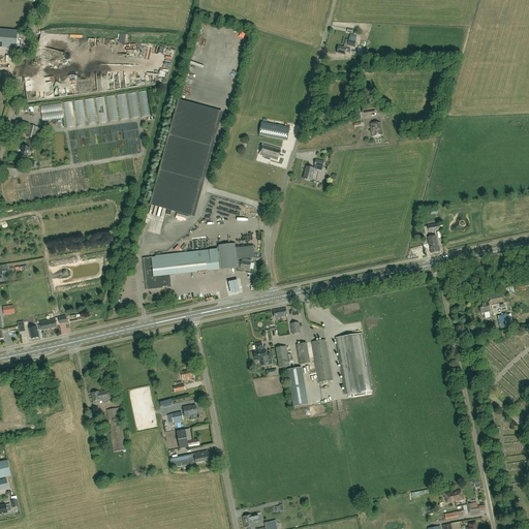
[(0,47),(17,49),(19,31),(0,29),(0,47)]
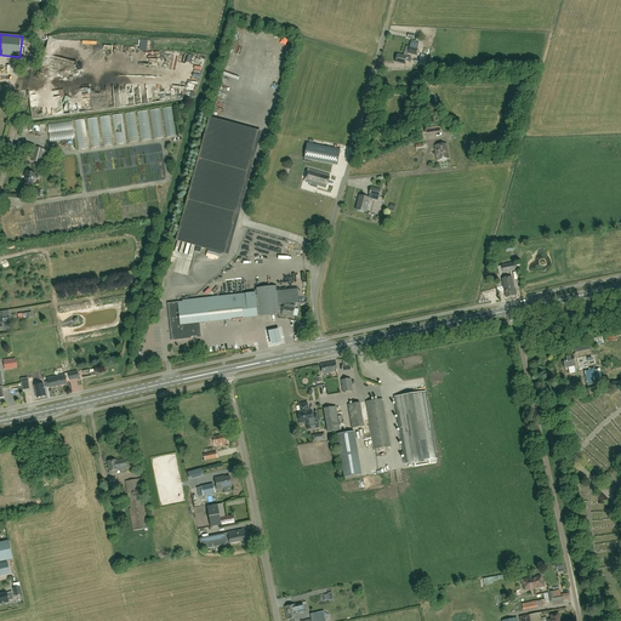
[(416,56),(419,46),(410,44),(408,53),(416,56)]
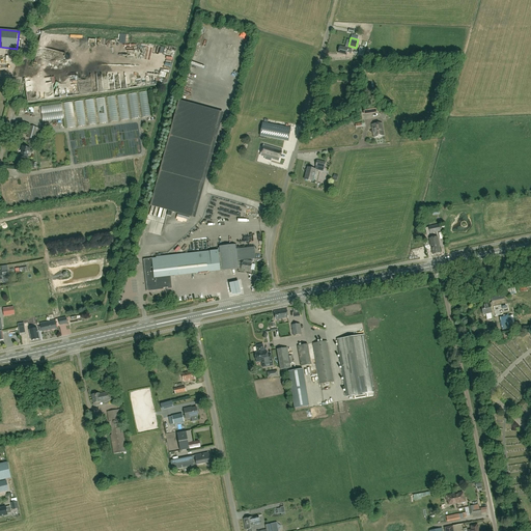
[(351,53),(352,50),(347,49),(340,47),(338,53),(346,55),(347,52),(351,53)]
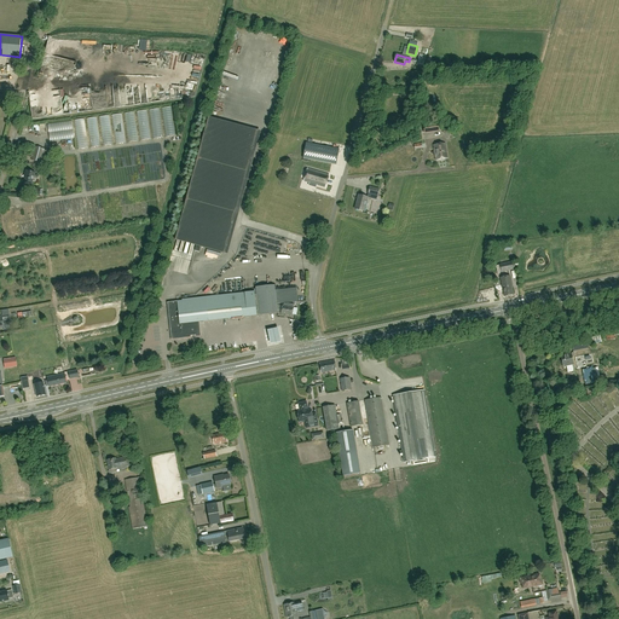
[(105,97),(105,108),(116,108),(115,97),(105,97)]
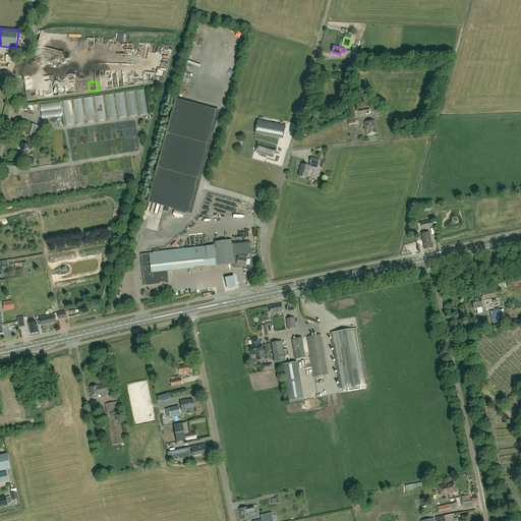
[(97,97),(98,121),(107,121),(105,97),(97,97)]
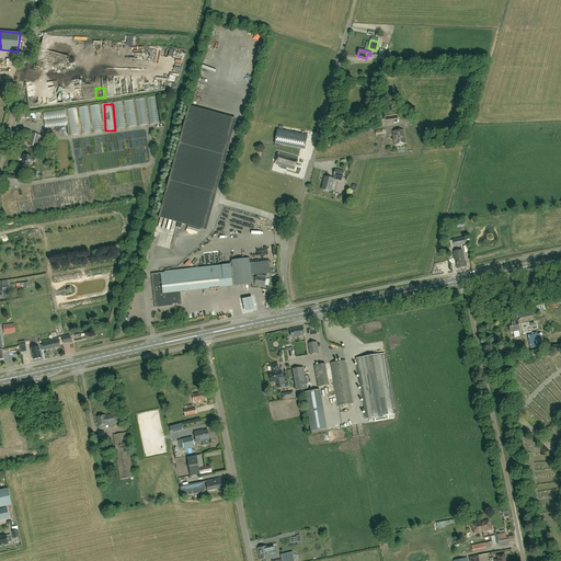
[(94,133),(103,132),(102,105),(92,106),(94,133)]
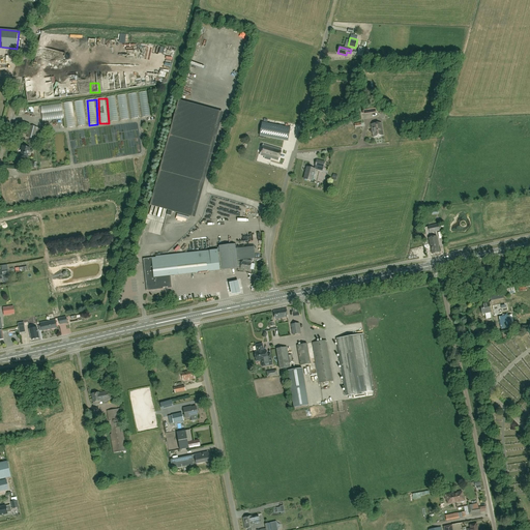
[(172,211),(192,217),(221,112),(178,100),(151,203),(171,208),(170,211),(172,211)]
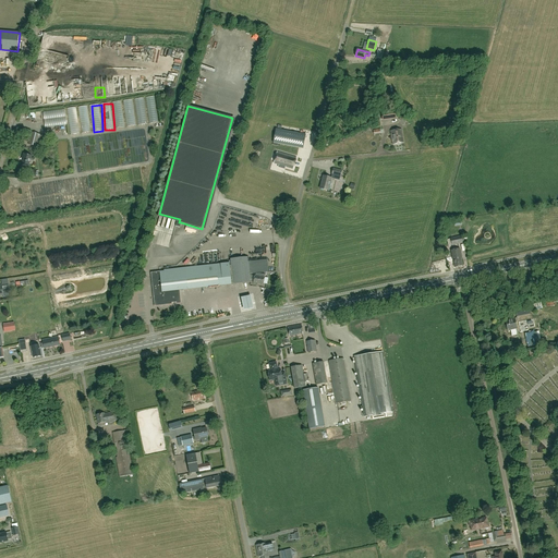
[(267,113),(265,124),(307,132),(310,122),(283,118),(284,114),(281,113),(280,117),(276,116),(277,111),(273,110),(273,109),(269,108),(268,113),(267,113)]
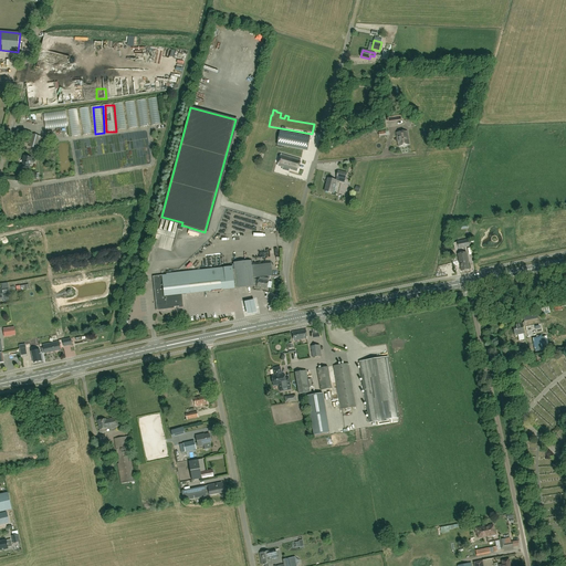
[(45,130),(69,127),(66,111),(44,114),(45,130)]
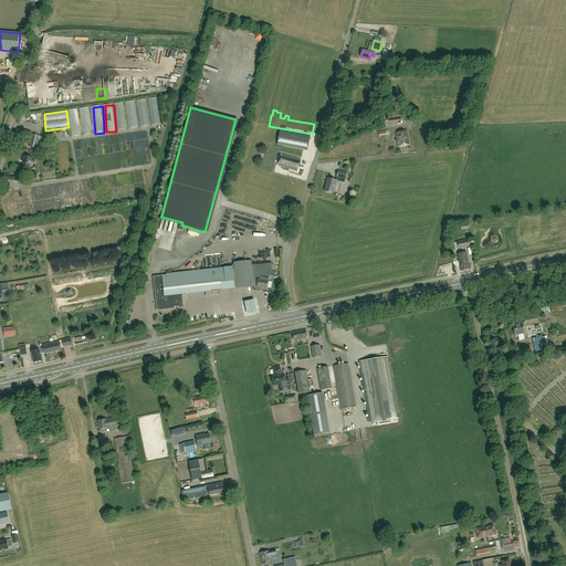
[(388,122),(401,121),(400,113),(387,115),(388,122)]
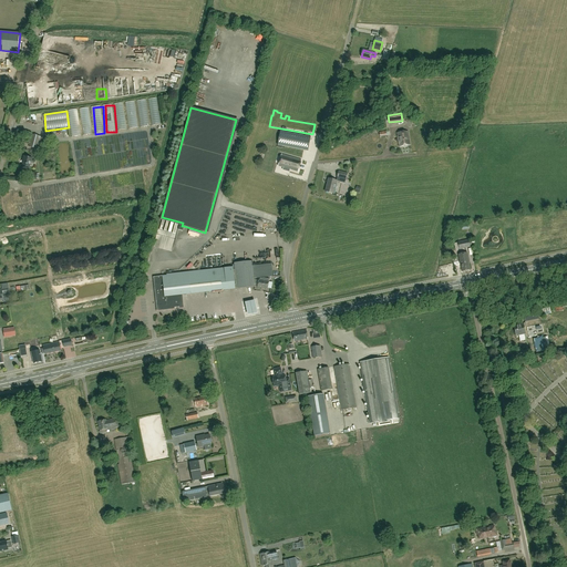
[(142,127),(151,126),(150,115),(141,116),(142,127)]
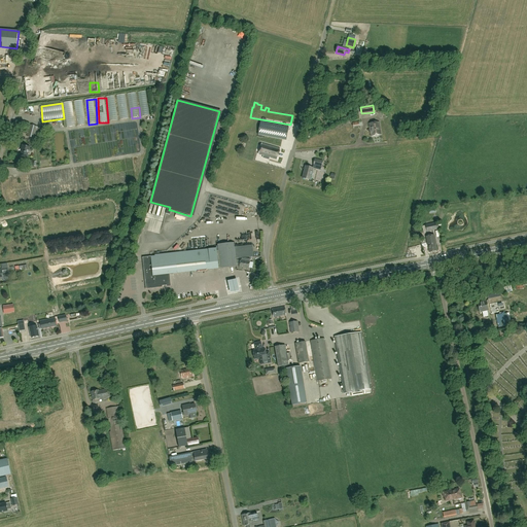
[(286,140),(288,128),(260,121),(258,135),(286,140)]
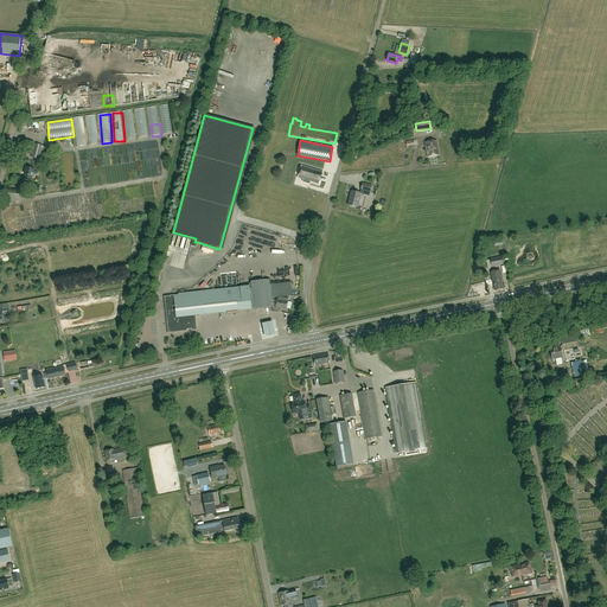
[(427,157),(439,155),(436,141),(425,142),(427,157)]
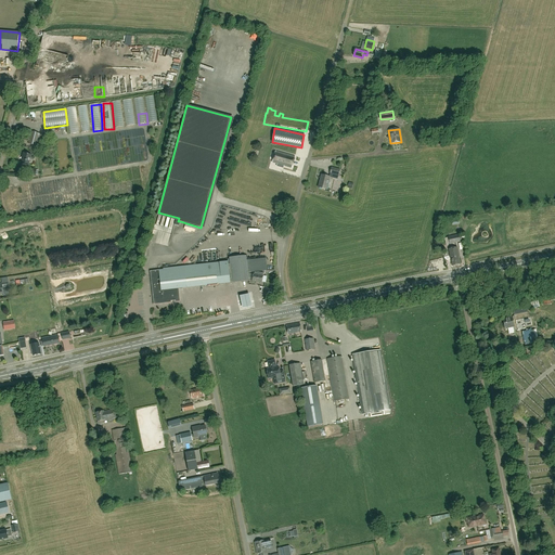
[(44,134),(40,133),(31,131),(28,144),(37,146),(38,142),(42,143),(44,134)]
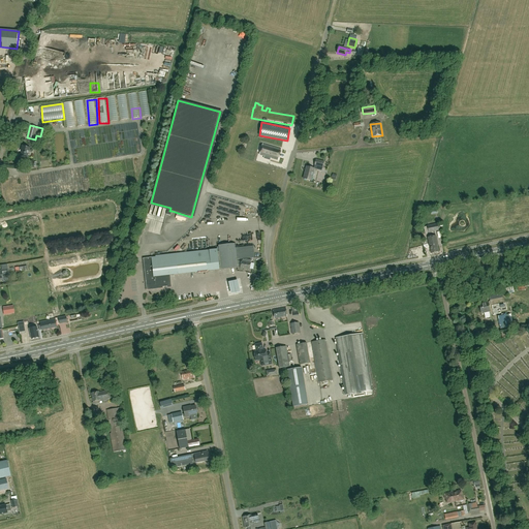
[(278,160),(281,149),(263,144),(260,151),(258,151),(257,154),(278,160)]
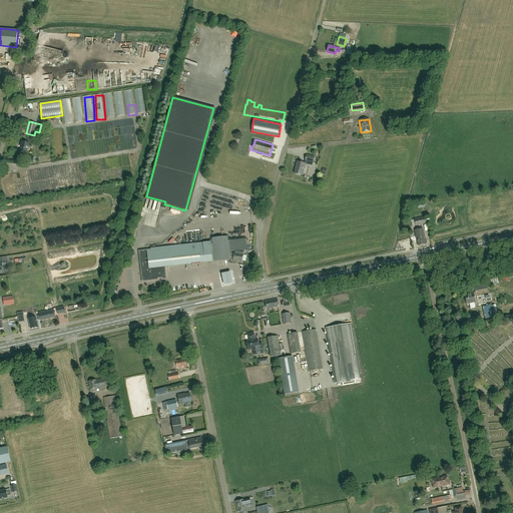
[(31,148),(32,145),(29,144),(29,143),(21,141),(20,145),(21,145),(20,151),(26,153),(28,147),(31,148)]
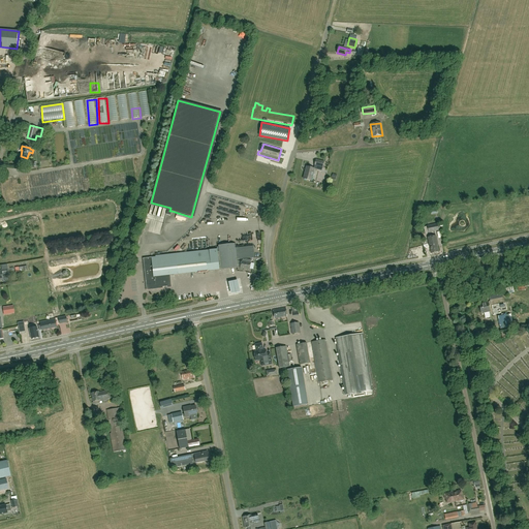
[(311,181),(314,169),(314,168),(306,166),(304,179),(311,181)]
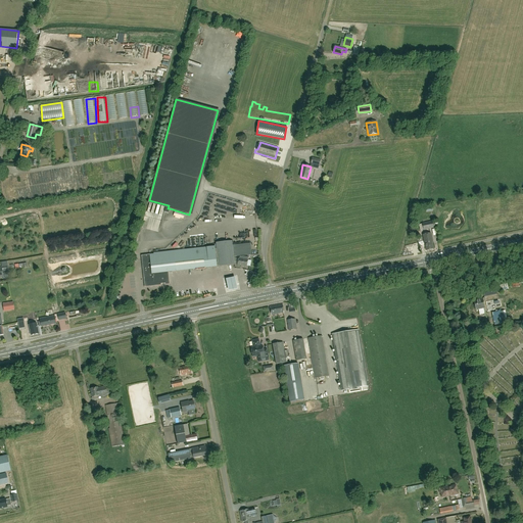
[(424,230),(433,228),(432,222),(422,224),(424,230)]
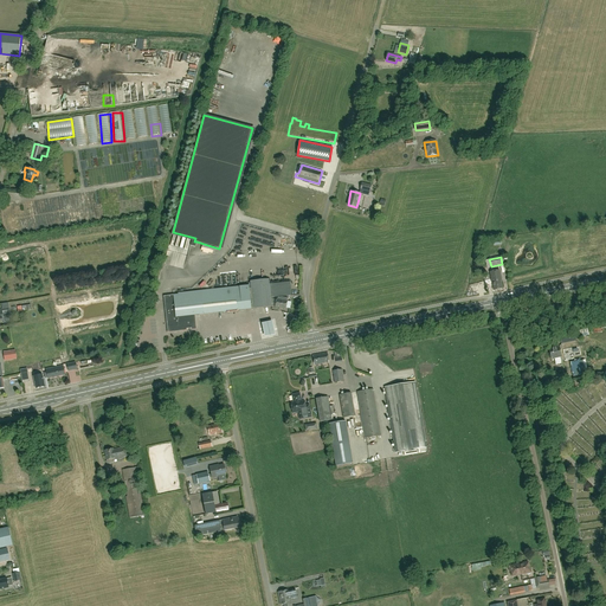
[(501,281),(502,281),(500,270),(490,272),(491,279),(497,278),(498,282),(501,281)]
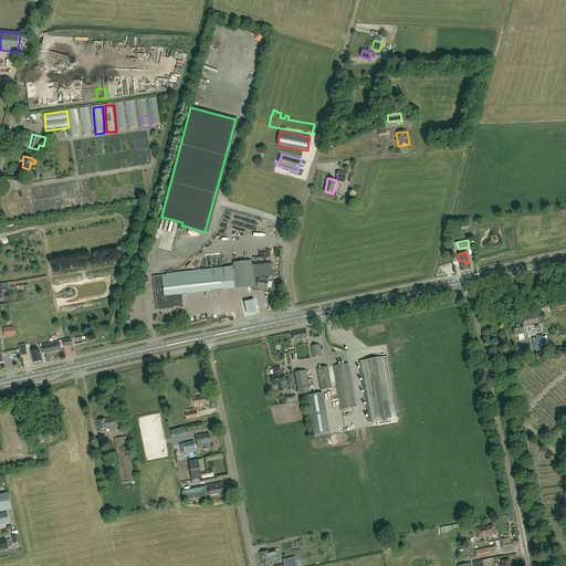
[(464,260),(459,261),(459,264),(460,264),(461,271),(470,270),(468,262),(465,263),(464,260)]
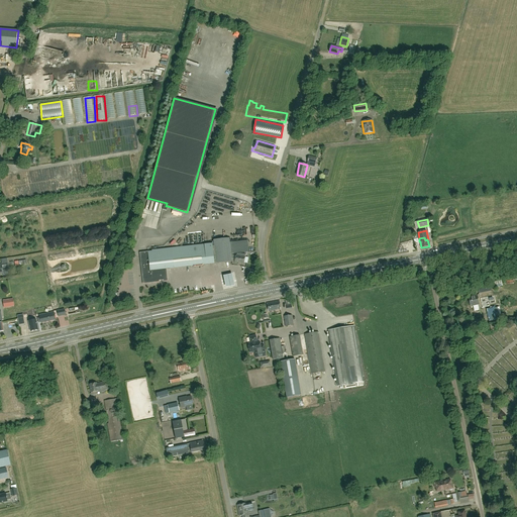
[(230,253),(248,251),(247,240),(229,242),(229,238),(214,239),(214,245),(212,245),(212,243),(152,250),(152,251),(140,252),(143,284),(149,283),(149,282),(152,281),(153,283),(160,282),(160,281),(164,280),(164,282),(168,281),(167,269),(214,264),(216,264),(231,262),(230,253)]
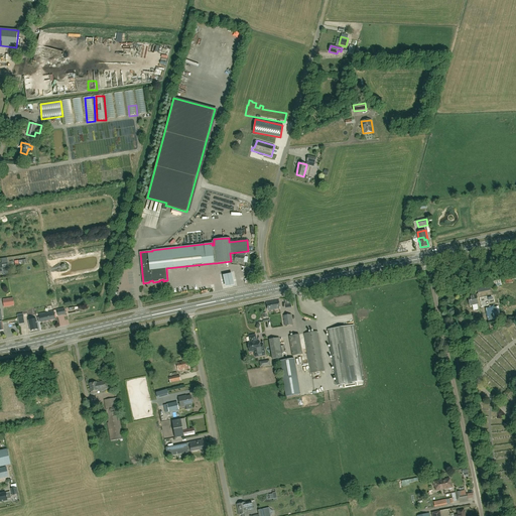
[(244,263),(245,254),(240,253),(237,253),(237,255),(235,255),(234,261),(244,263)]
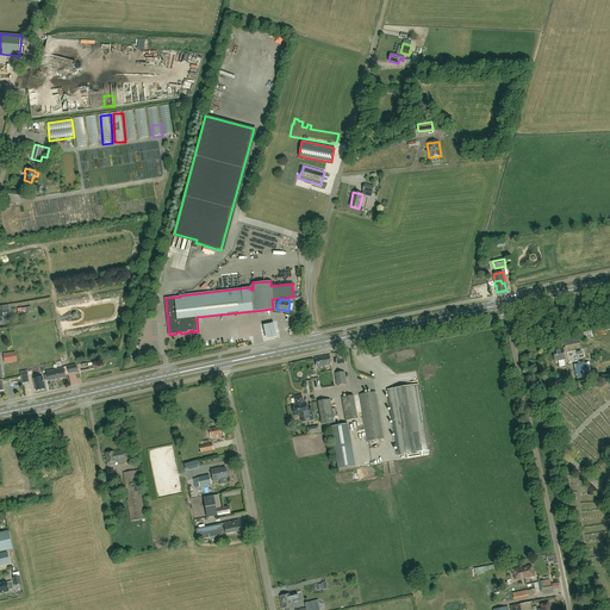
[(10,311),(2,312),(0,311),(0,323),(4,323),(4,321),(11,319),(10,311)]
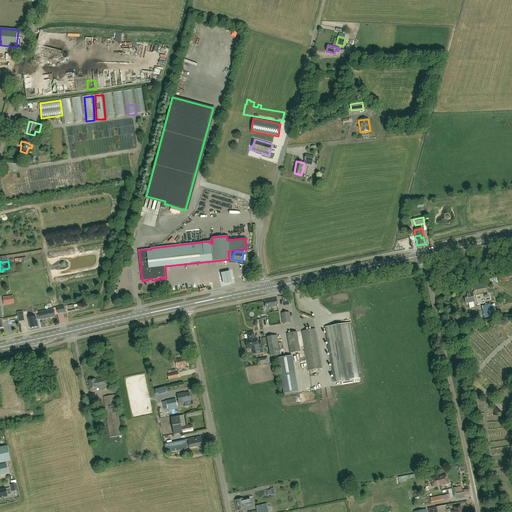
[(221,272),(224,284),(233,282),(231,270),(221,272)]
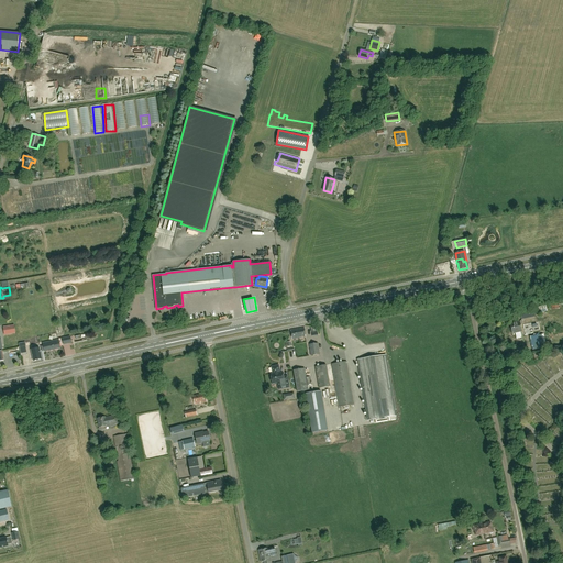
[(533,310),(520,313),(521,319),(534,317),(533,310)]
